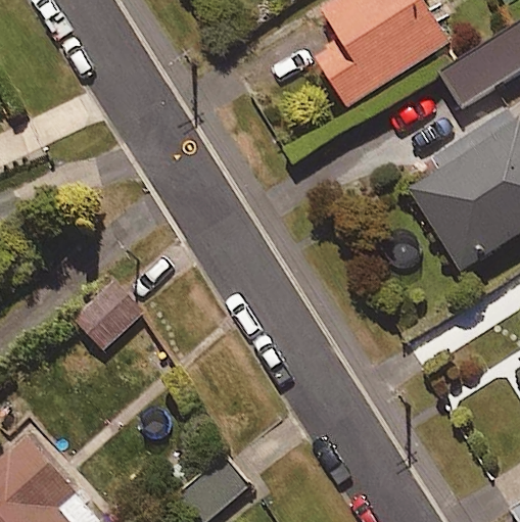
[(340,42),(315,58),(345,108),(450,43),(422,0),(336,0),(321,10),(340,42)]
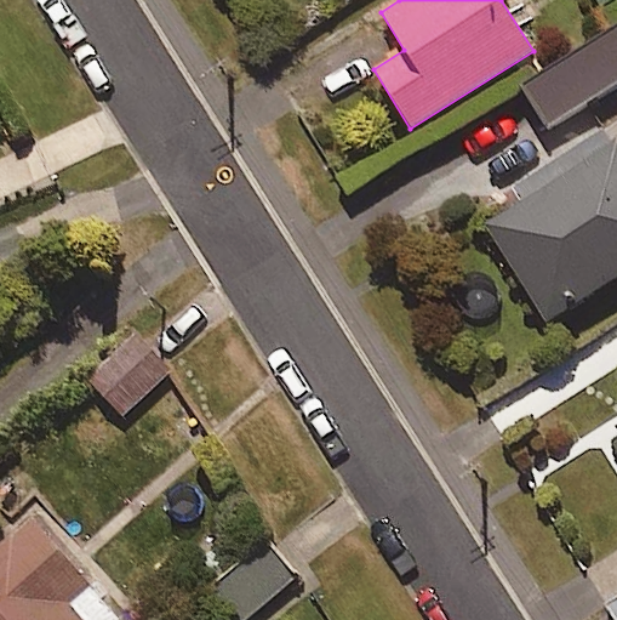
[(616,24),(519,84),(546,128),(616,83),(616,24)]
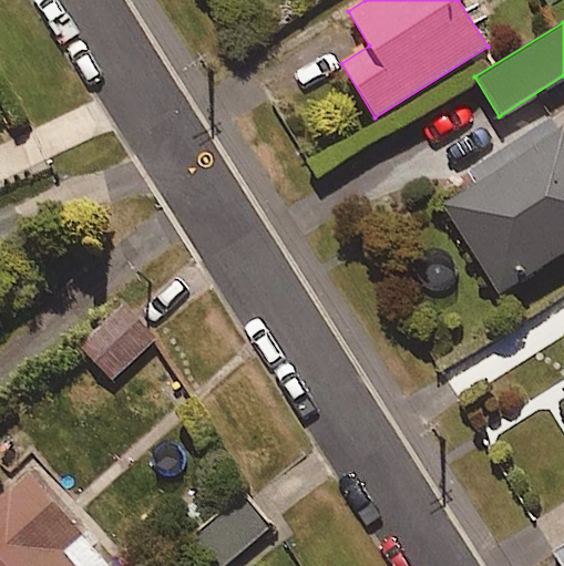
[(477,184),(442,206),(500,295),(563,254),(563,125),(560,130),(551,116),(467,170),(477,184)]
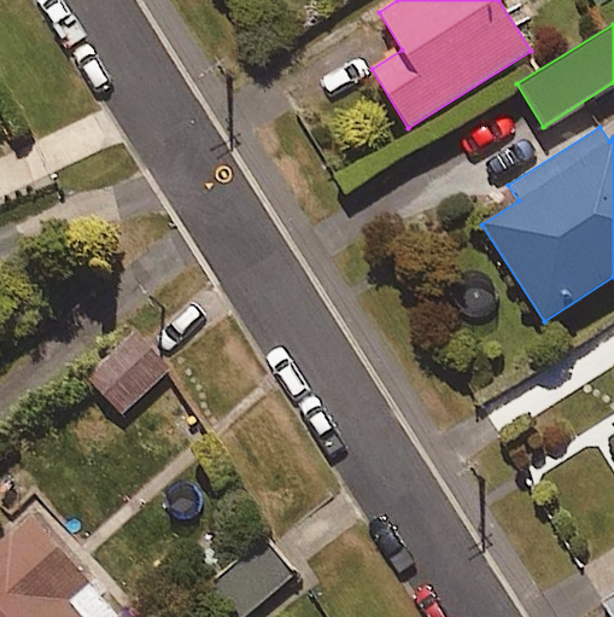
[(165,367),(133,332),(86,377),(118,411),(165,367)]
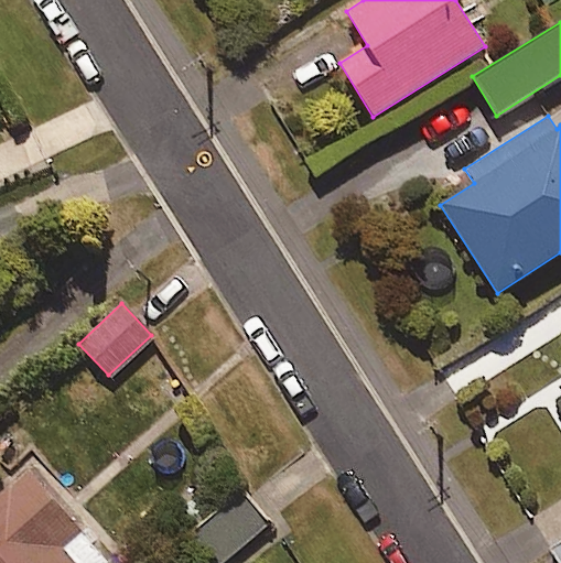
[(110,562),(27,472),(0,495),(0,562),(110,562)]
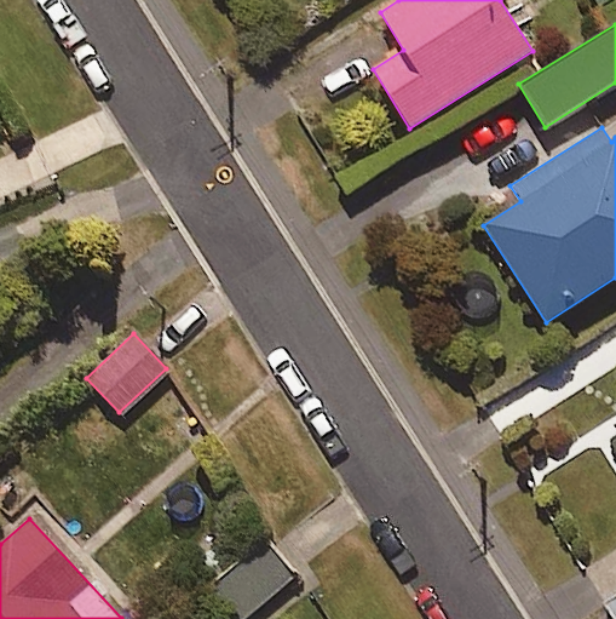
[(266,539),(211,585),(237,618),(240,618),(295,574),(266,539)]
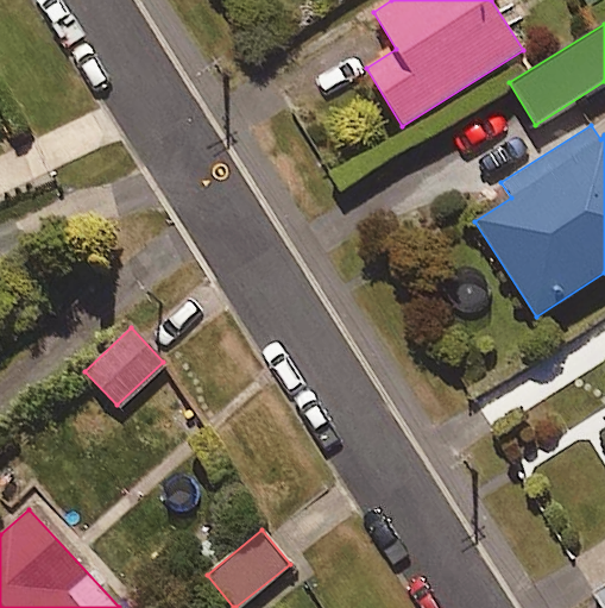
[(604,607),(604,584),(592,593),(602,607),(604,607)]
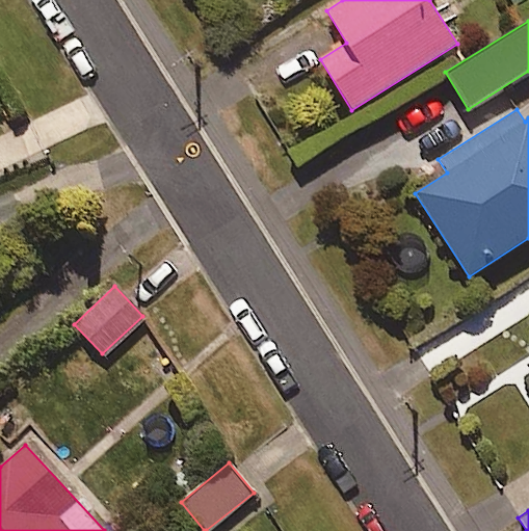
All buildings are outlined.
